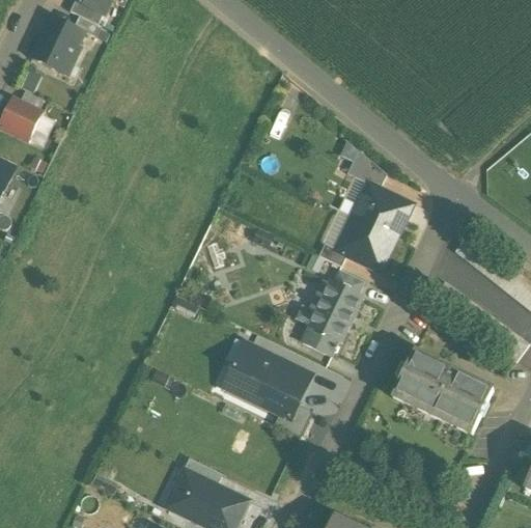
[(104,14),(76,0),(71,11),(80,17),(99,25),(104,14)]
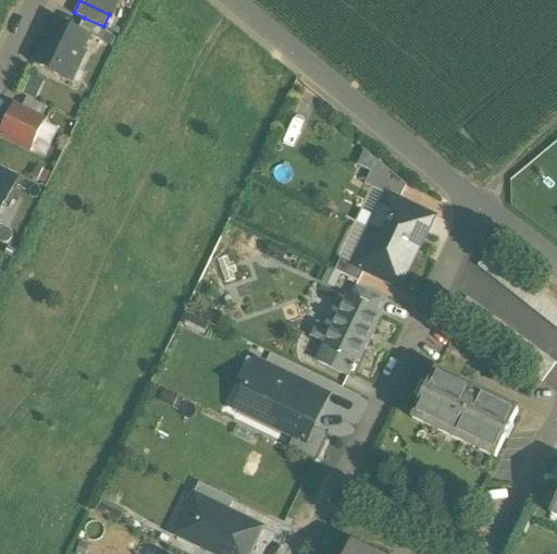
[(79,0),(109,14),(115,0),(79,0)]
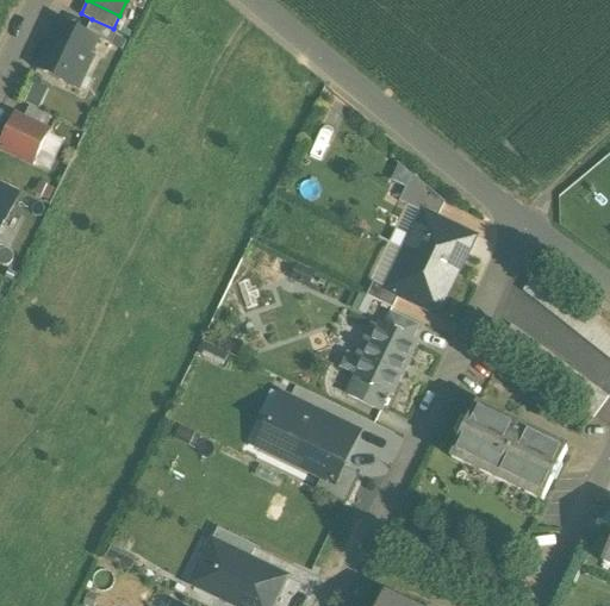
[(86,31),(60,19),(37,67),(74,85),(81,69),(85,72),(93,55),(89,52),(97,37),(86,31)]
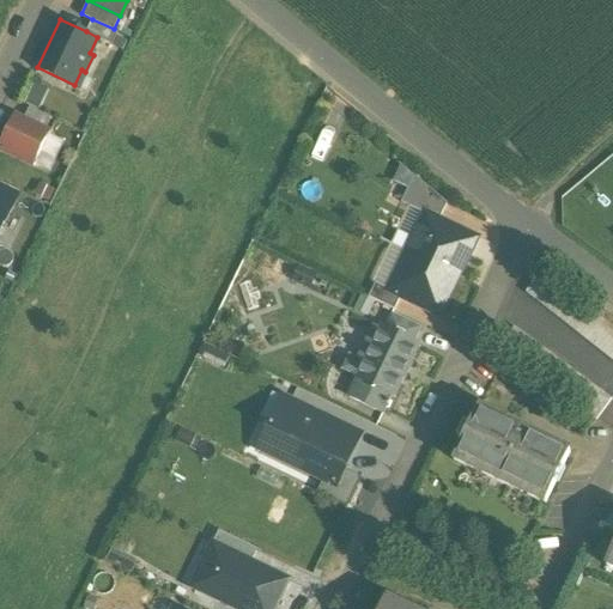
[(114,29),(92,19),(86,31),(97,37),(111,44),(117,31),(114,29)]
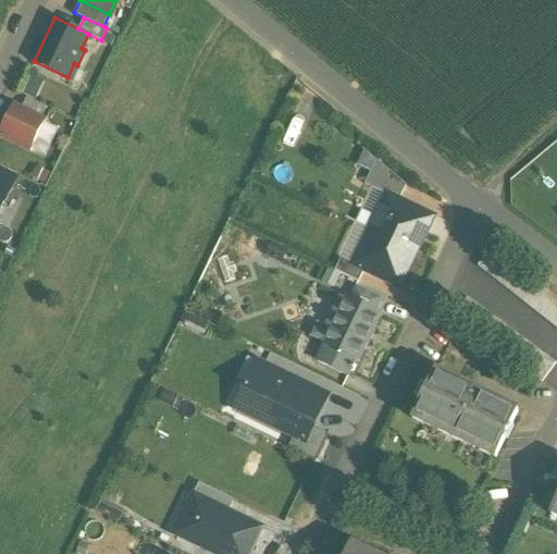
[(45,120),(13,103),(0,131),(0,134),(31,149),(45,120)]
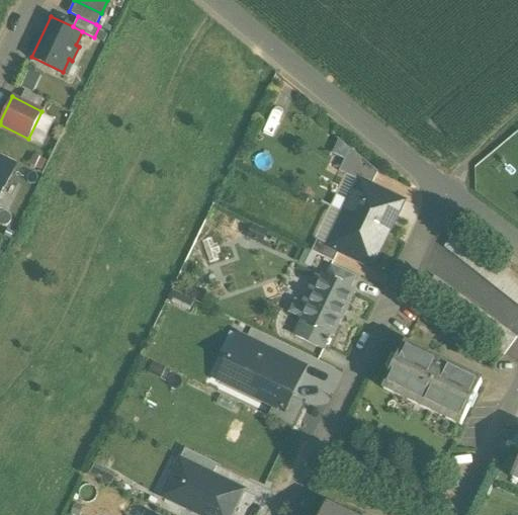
[(344,156),(339,167),(360,178),(370,183),(378,167),(340,134),(333,149),(344,156)]
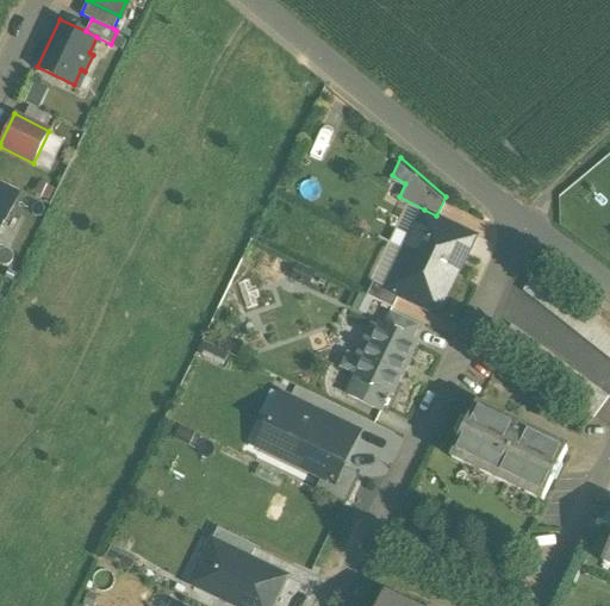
[(0,182),(0,195),(12,201),(18,191),(0,182)]
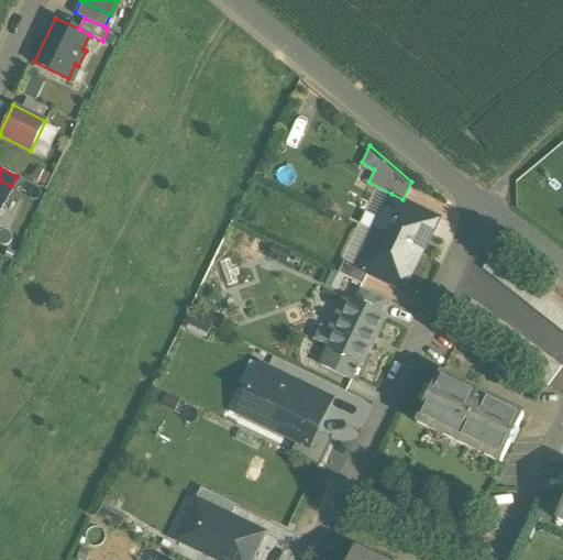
[(0,210),(11,186),(0,180),(0,210)]
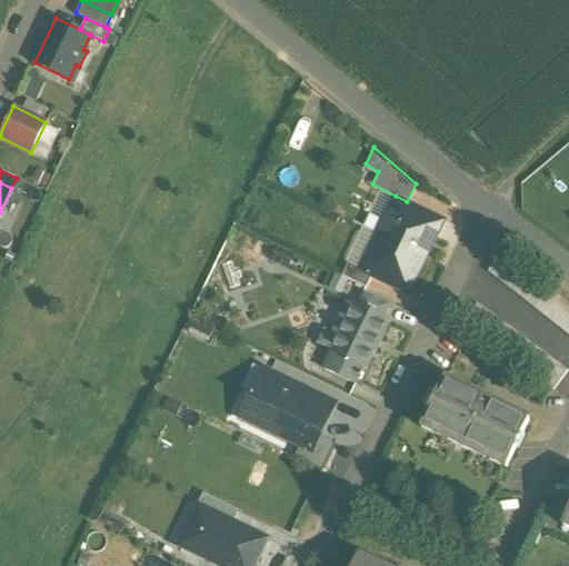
[(407,201),(396,196),(378,231),(425,256),(443,220),(407,201)]
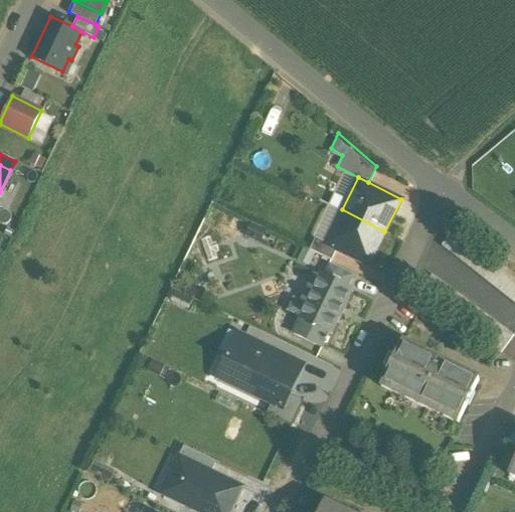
[(368,264),(384,231),(342,209),(325,241),(337,248),(368,264)]
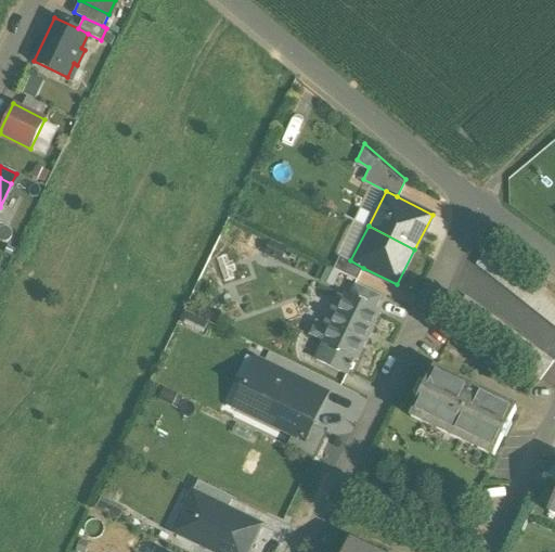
[(334,268),(358,280),(363,268),(350,260),(340,256),(334,268)]
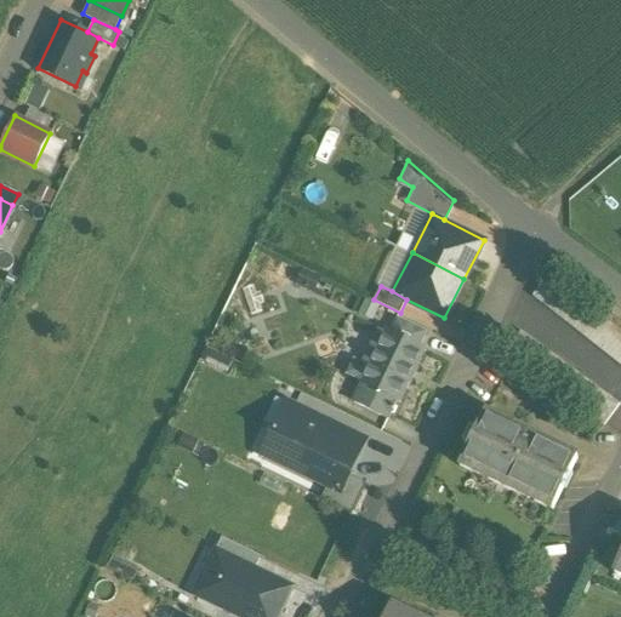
[(427,331),(398,316),(389,332),(420,346),(427,331)]
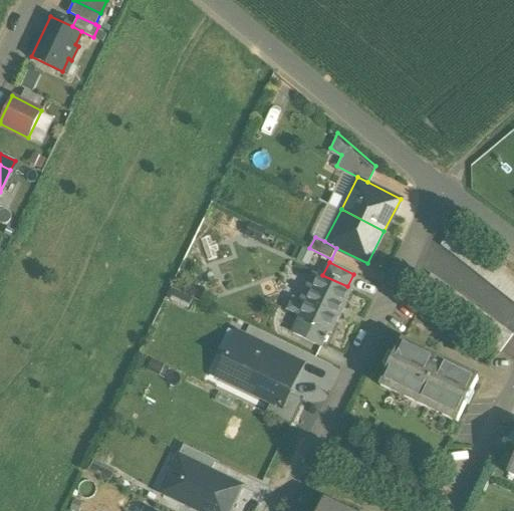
[(318,273),(291,330),(325,346),(352,289),(347,286),(322,275),(318,273)]
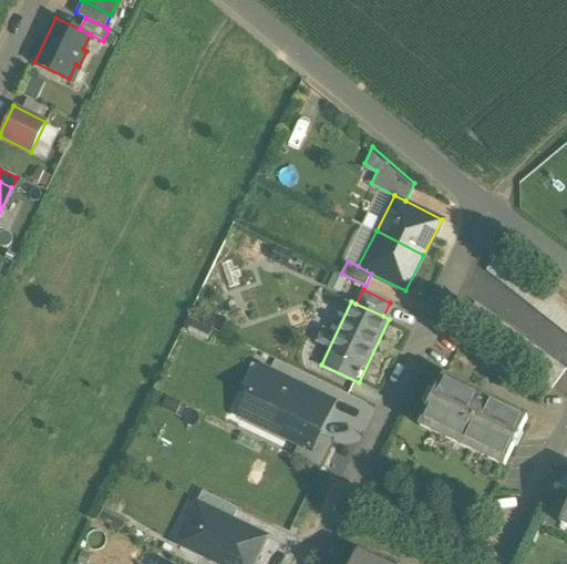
[(565,368),(474,301),(460,320),(550,387),(565,368)]
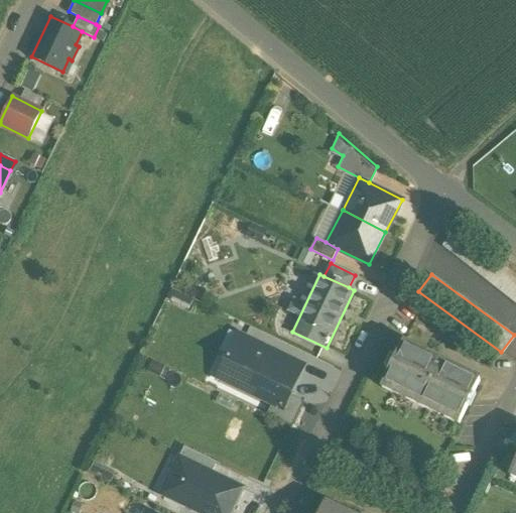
[(271,403),(283,409),(290,393),(306,359),(239,327),(215,377),(271,403)]
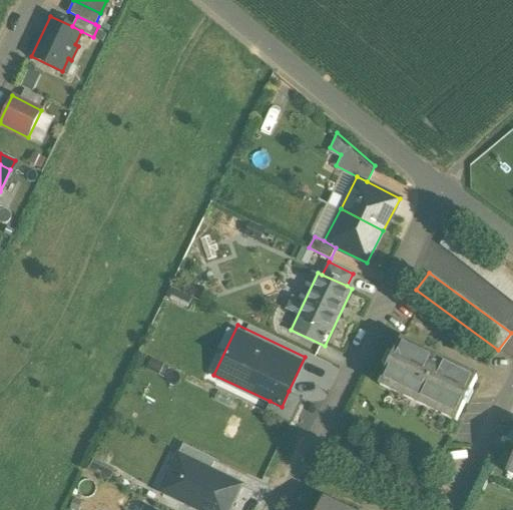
[(477,378),(399,341),(378,384),(456,421),(477,378)]
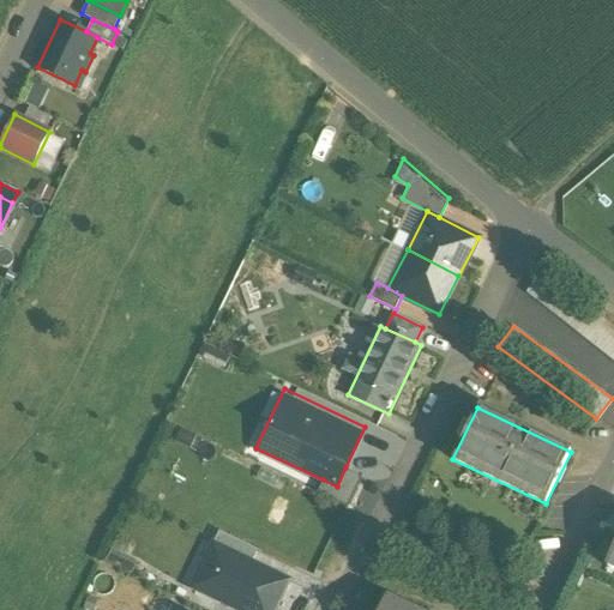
[(319,488),(349,502),(362,475),(345,467),(337,487),(323,479),(319,488)]
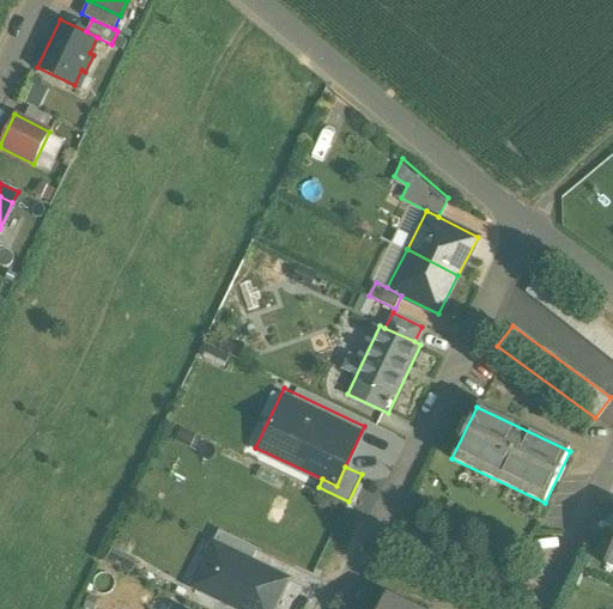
[(219,530),(213,543),(252,562),(259,549),(219,530)]
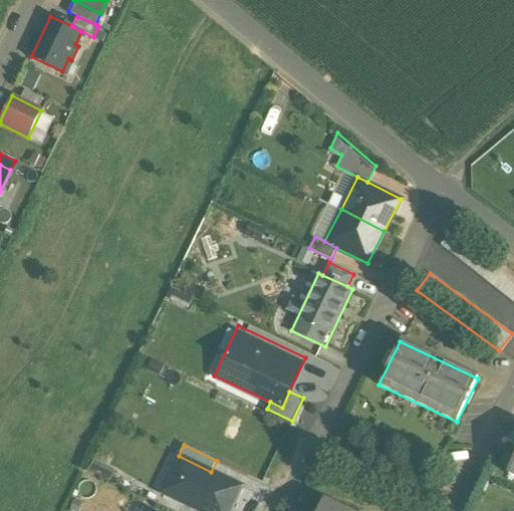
[(211,472),(179,456),(161,492),(200,510),(229,510),(241,486),(211,472)]
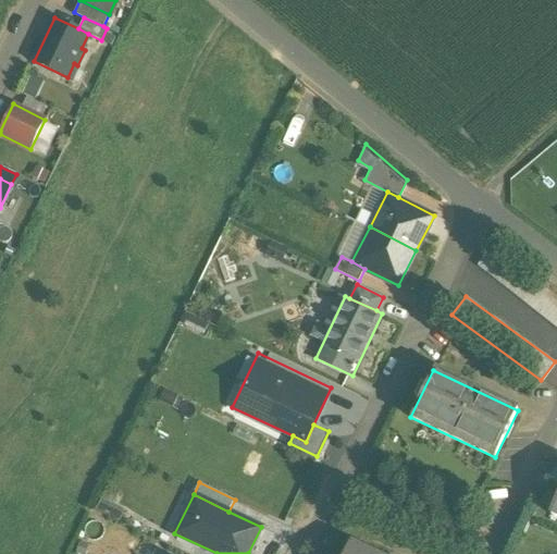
[(374,553),(351,542),(345,553),(374,553)]
